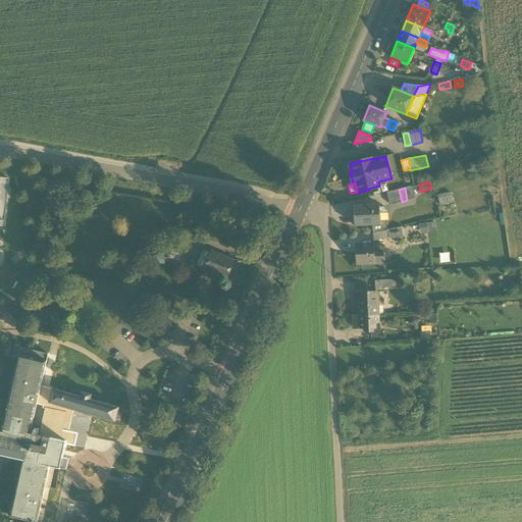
[(386,193),(389,204),(402,202),(399,190),(386,193)]
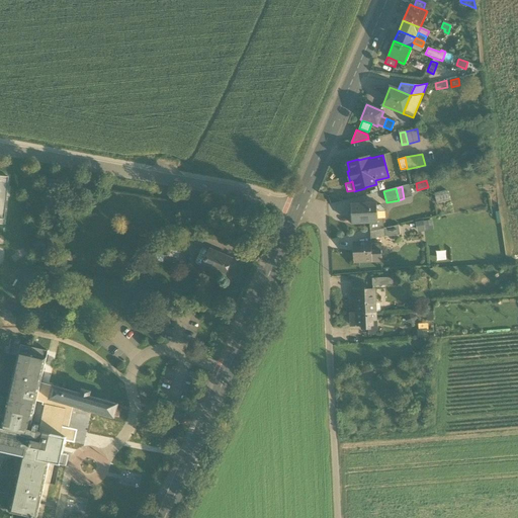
[(446,190),(434,193),(436,203),(449,199),(446,190)]
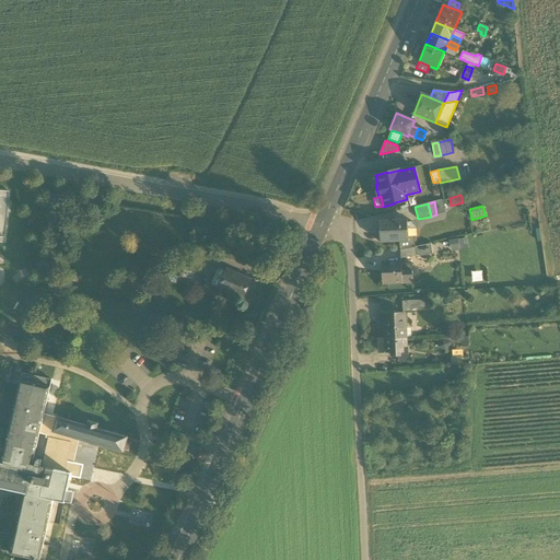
[(408,241),(408,237),(407,222),(407,220),(380,221),(381,242),(399,241),(408,241)]
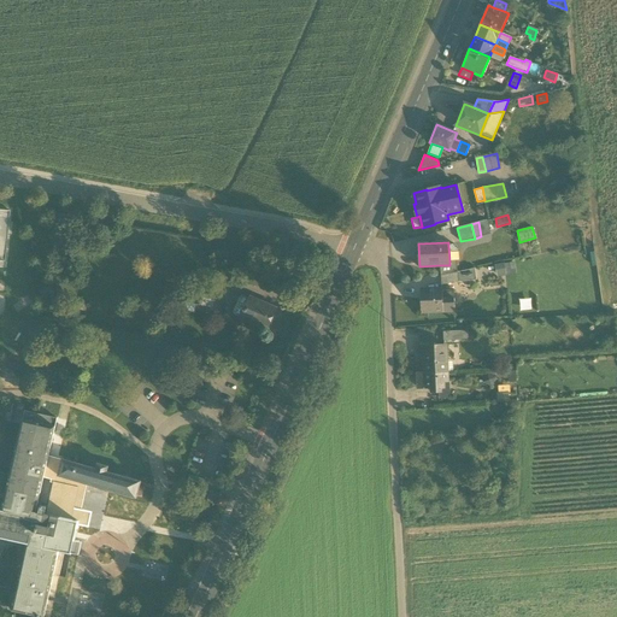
[(454,245),(448,245),(450,262),(457,260),(459,260),(459,250),(454,245)]
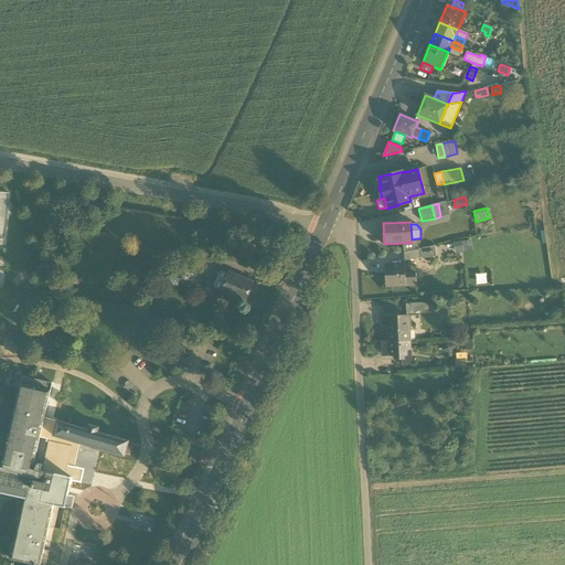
[(418,248),(418,238),(412,240),(412,243),(403,243),(404,252),(418,248)]
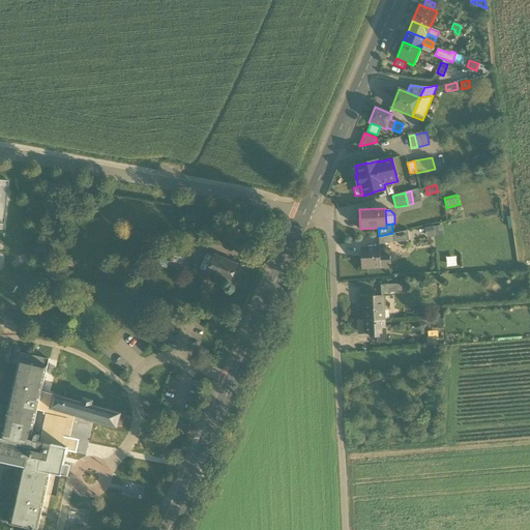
[(427,238),(435,236),(433,227),(433,225),(424,227),(427,238)]
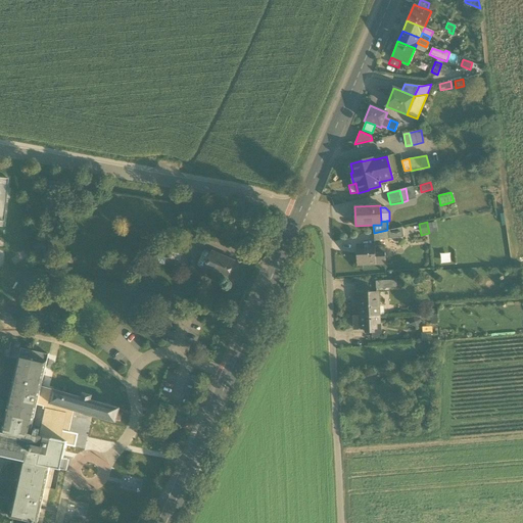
[(435,222),(427,224),(429,233),(437,232),(435,222)]
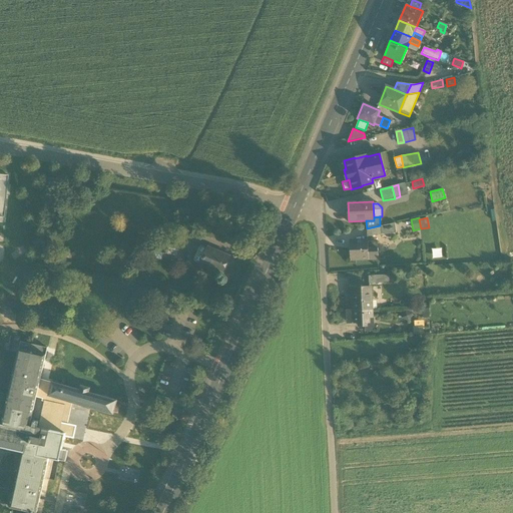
[(397,222),(380,225),(381,234),(399,230),(399,227),(397,222)]
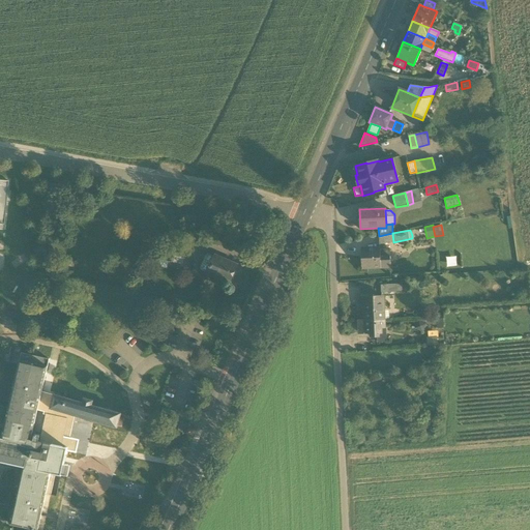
[(379,244),(393,242),(392,233),(379,236),(379,244)]
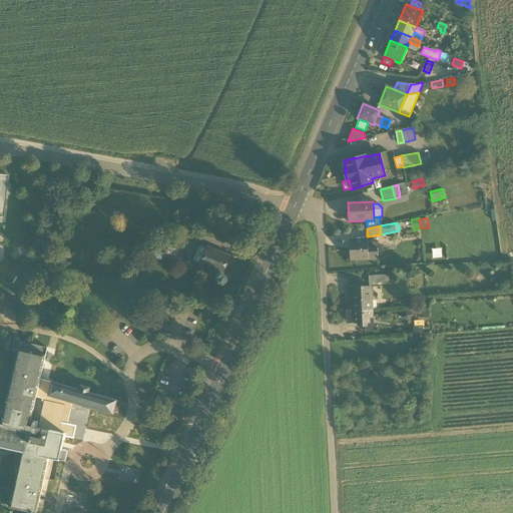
[(139,247),(162,252),(164,244),(141,239),(139,247)]
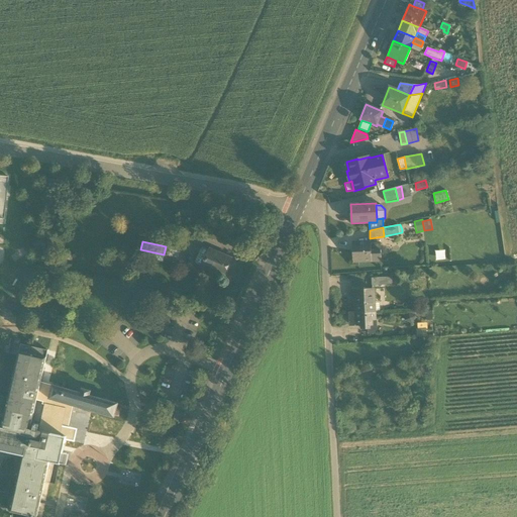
[(353,262),(372,261),(372,250),(371,242),(371,241),(355,242),(355,250),(352,250),(353,262)]
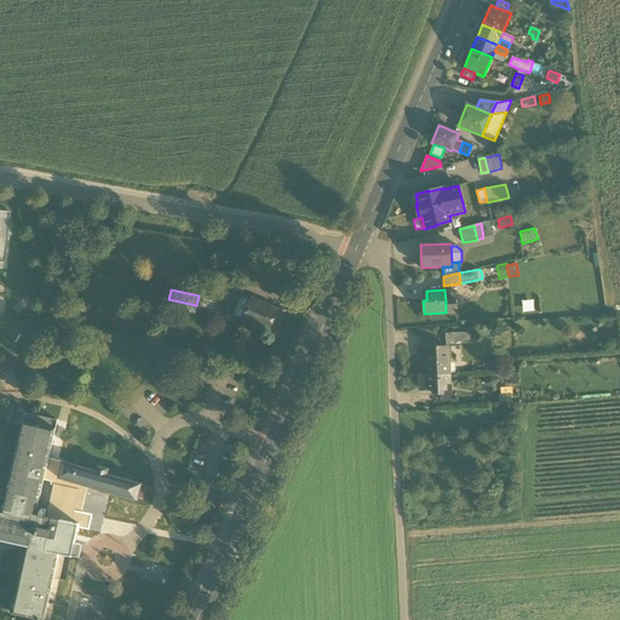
[(455,291),(445,291),(446,300),(457,299),(455,291)]
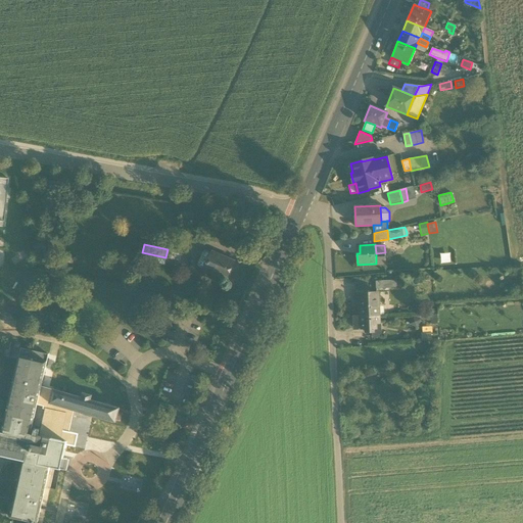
[(198,267),(204,270),(212,252),(205,250),(203,251),(197,264),(198,267)]
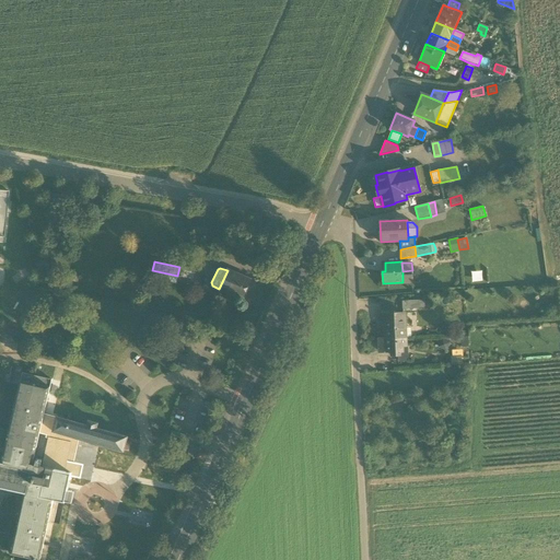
[(150,269),(149,276),(176,282),(178,276),(177,276),(152,270),(150,269)]
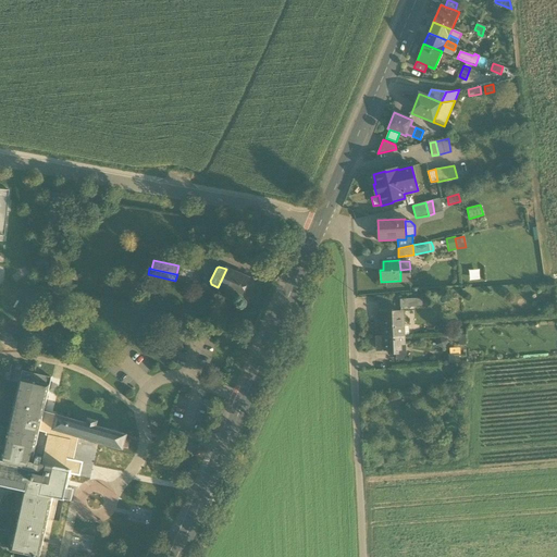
[(218,287),(240,297),(249,279),(226,269),(218,287)]
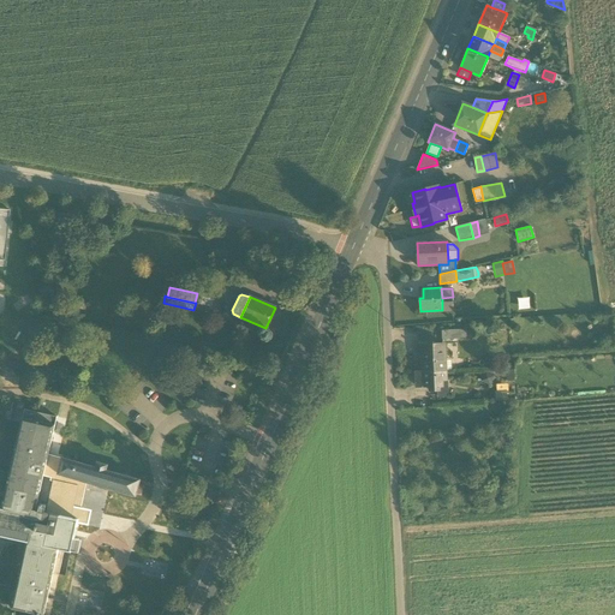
[(453,297),(442,298),(442,310),(454,309),(454,297),(453,297)]
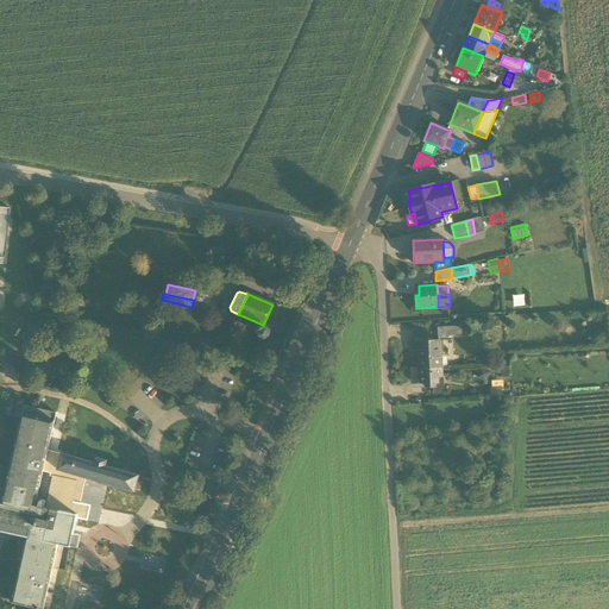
[(525,294),(513,295),(514,306),(525,305),(525,294)]
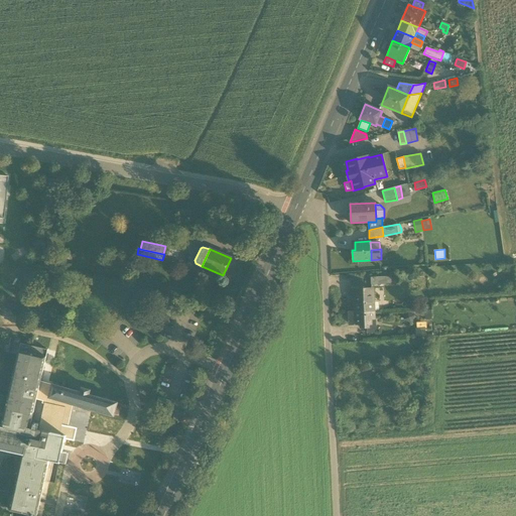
[(371,285),(385,284),(385,277),(371,277),(371,285)]
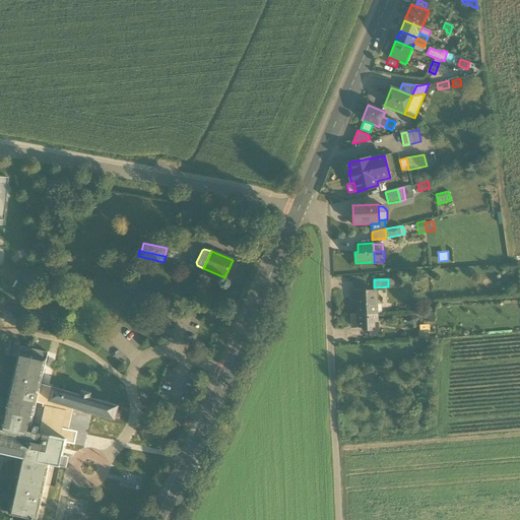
[(359,302),(359,315),(376,314),(376,304),(375,290),(352,291),(352,302),(359,302)]
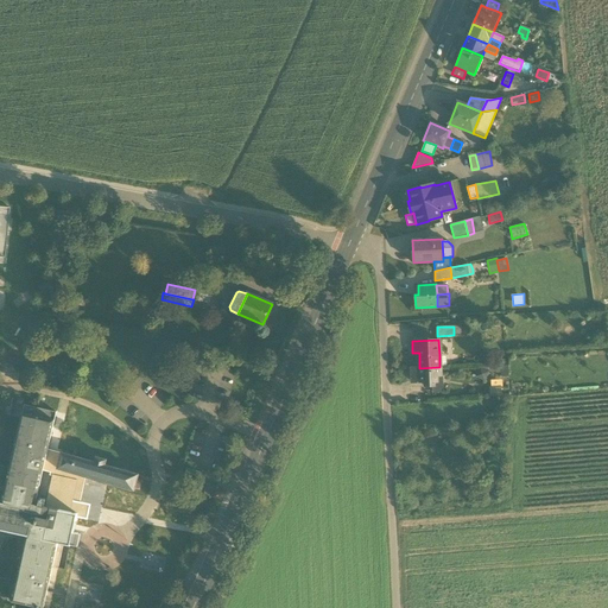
[(450,354),(439,355),(439,367),(441,367),(451,367),(450,354)]
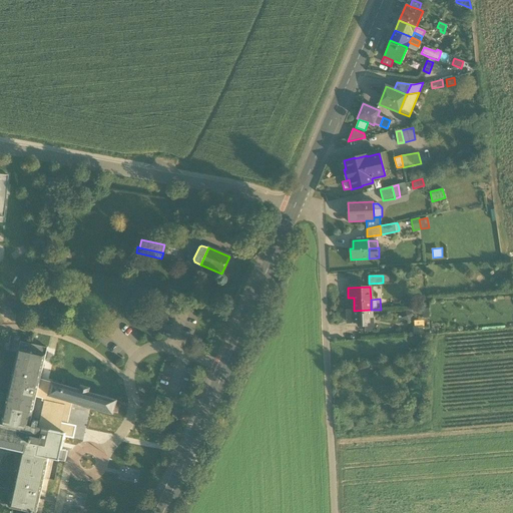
[(372,310),(371,310),(354,311),(348,311),(348,323),(358,323),(358,321),(360,321),(360,323),(360,326),(366,326),(367,326),(366,323),(369,323),(369,318),(372,317),(372,310)]
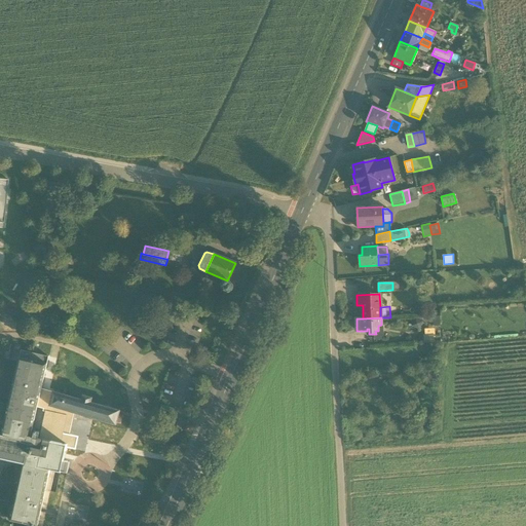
[(414,327),(419,329),(422,323),(415,320),(413,324),(414,327)]
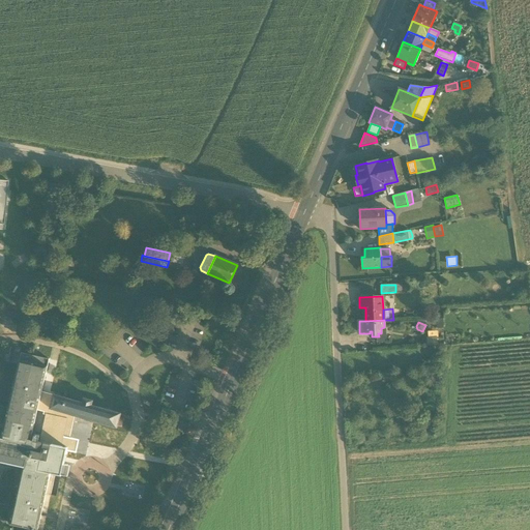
[(378,336),(378,343),(387,343),(386,333),(386,327),(384,327),(381,328),(381,333),(378,333),(379,336),(378,336)]
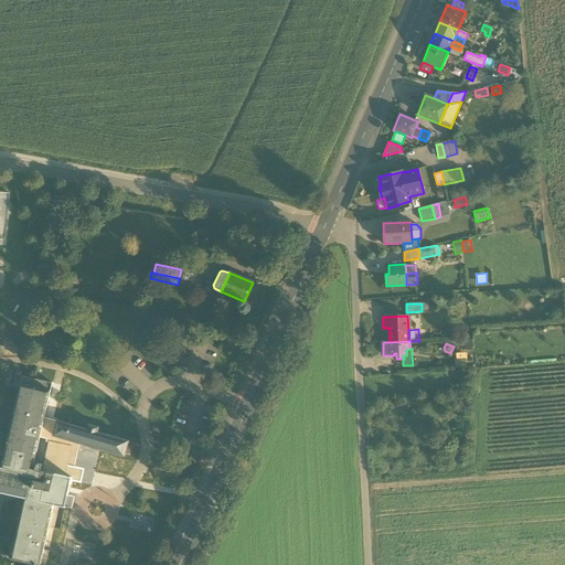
[(9,386),(14,387),(16,379),(20,377),(21,372),(18,369),(12,370),(11,379),(9,386)]
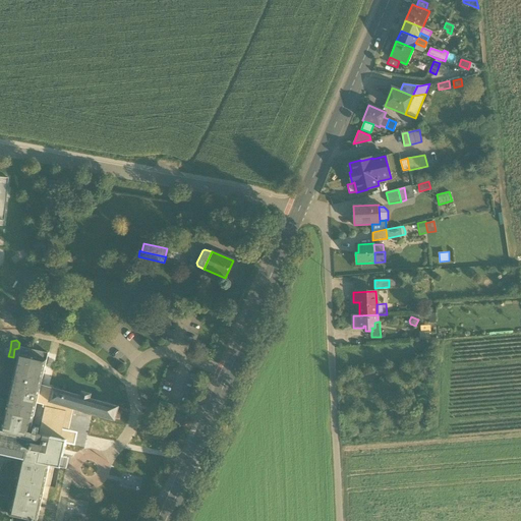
[(18,358),(1,430),(29,438),(30,432),(37,403),(40,388),(41,385),(48,353),(20,347),(20,348),(18,358)]
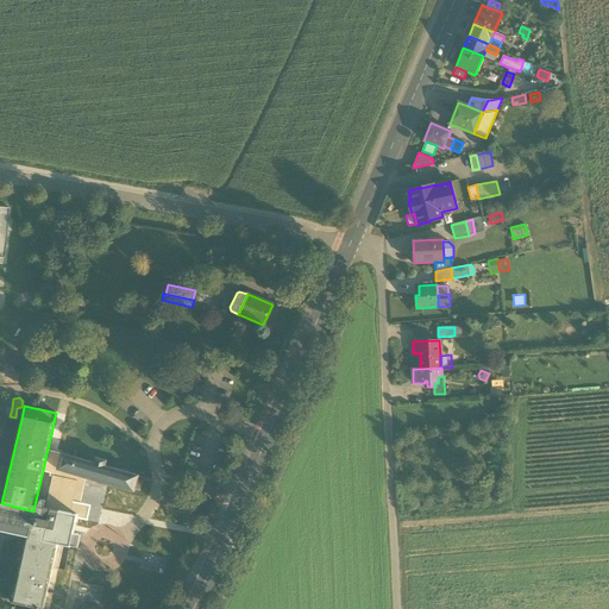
[(77,515),(76,519),(86,520),(88,508),(80,507),(81,503),(86,478),(57,470),(61,457),(46,453),(43,471),(51,473),(50,476),(52,477),(45,508),(77,515)]
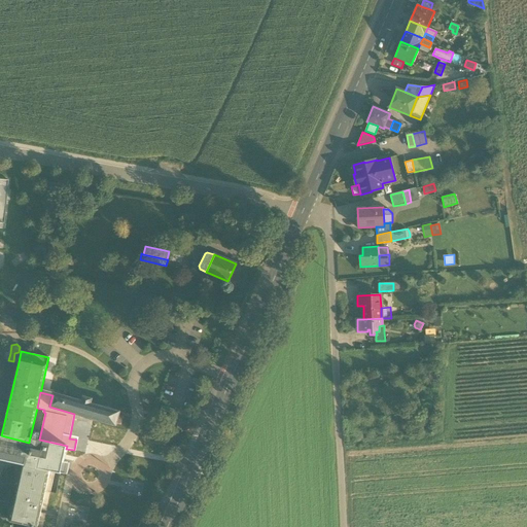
[(54,393),(53,395),(49,407),(74,414),(115,425),(116,423),(120,424),(123,416),(118,414),(119,412),(91,403),(92,398),(83,396),(81,401),(54,393)]
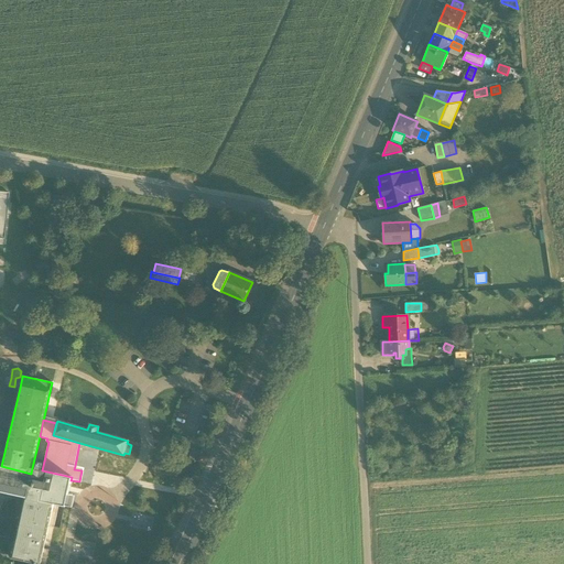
[(188,459),(197,462),(199,456),(201,452),(192,449),(188,459)]
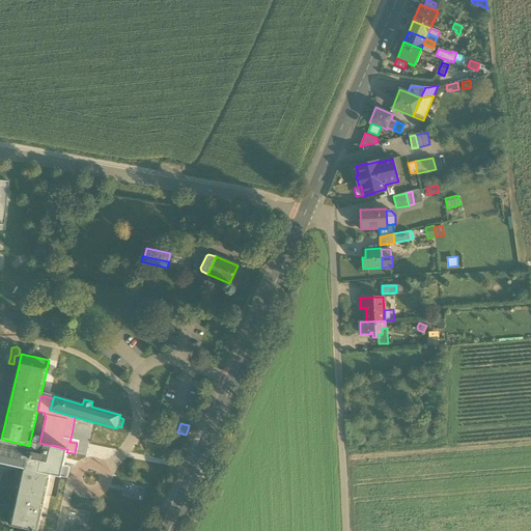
[(0,463),(23,468),(19,490),(14,511),(10,526),(34,530),(37,530),(50,475),(61,477),(64,466),(66,452),(67,449),(39,443),(38,443),(33,442),(30,441),(29,446),(1,439),(0,444),(0,463)]
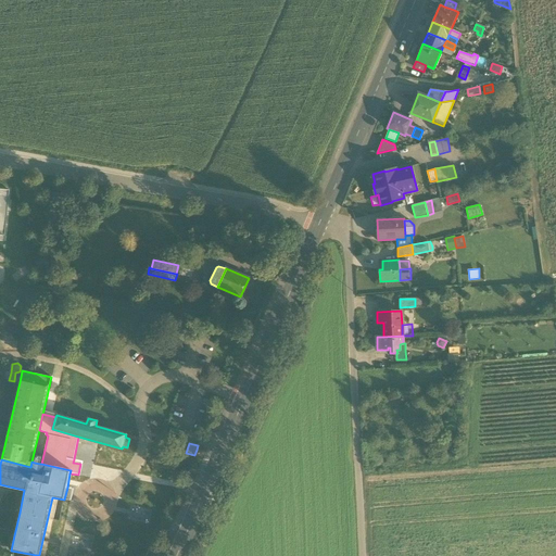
[(80,464),(78,475),(80,476),(83,462),(74,459),(73,463),(80,464)]
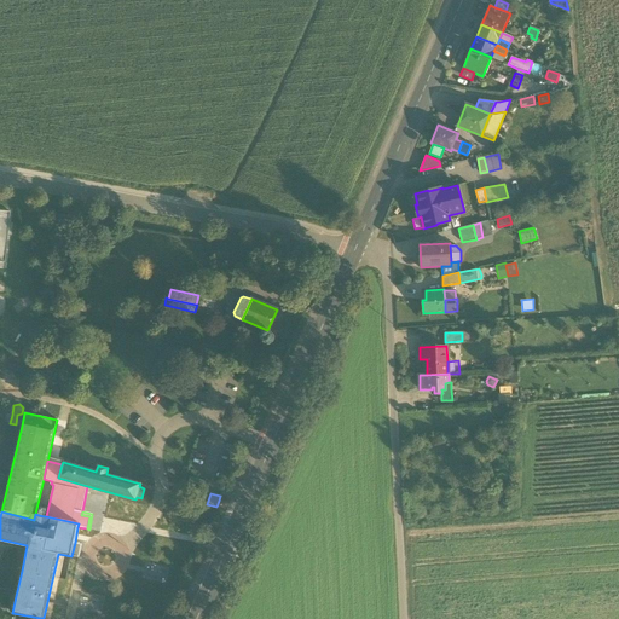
[(9,595),(16,596),(22,571),(15,568),(9,595)]
